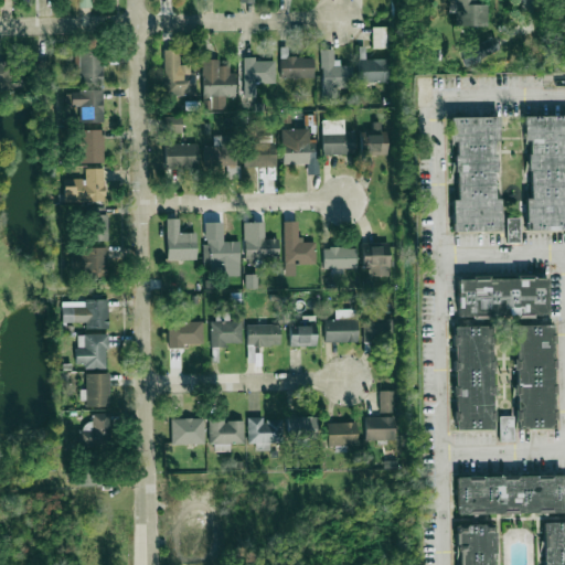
[(457,0),(457,27),(488,27),(488,0),(457,0)]
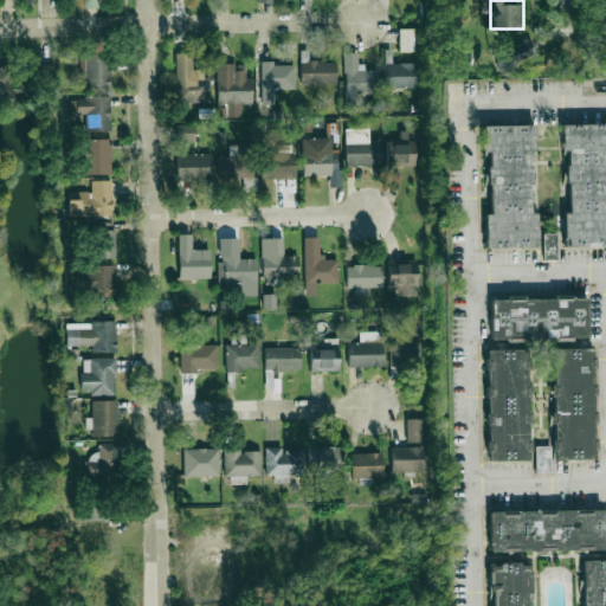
[(412,51),(412,31),(400,31),(400,51),(412,51)]
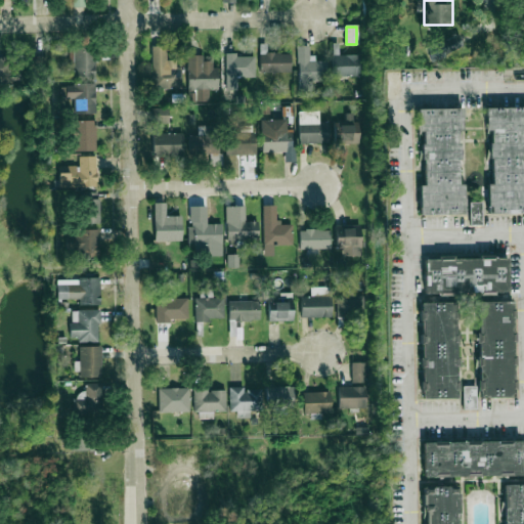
[(441,41),(445,52),(462,47),(457,36),(441,41)]
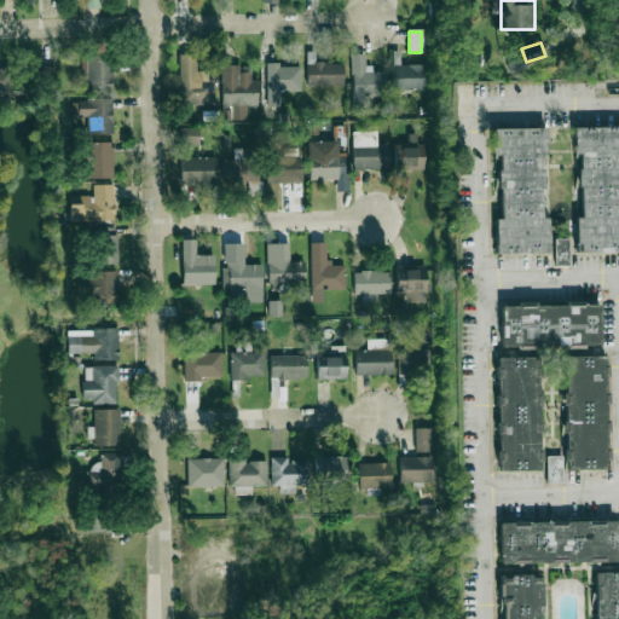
[(385,71),(365,71),(364,55),(351,55),(352,108),(371,108),(371,97),(386,97),(385,71)]
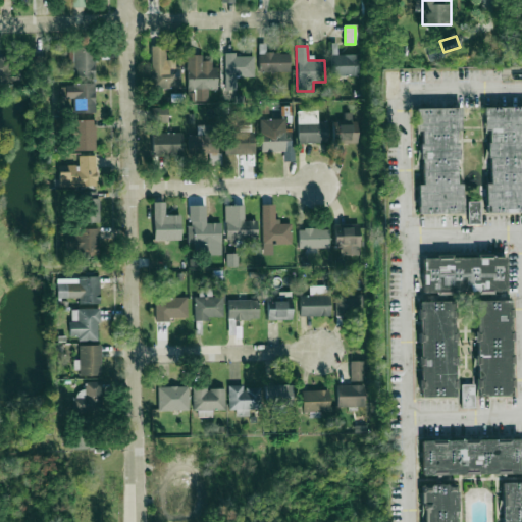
[(72,77),(94,77),(94,47),(72,47),(72,77)]
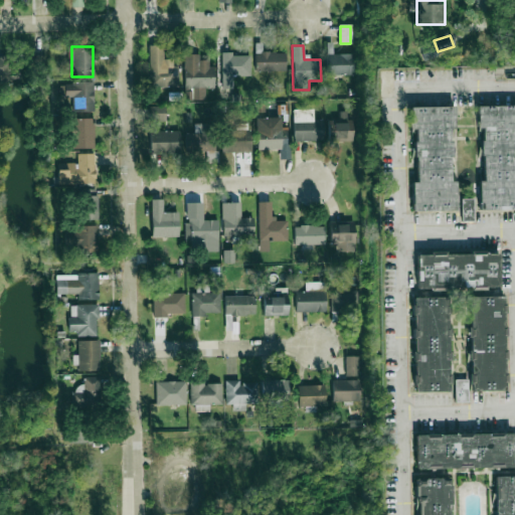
[(255,70),(285,70),(285,52),(255,52),(255,70)]
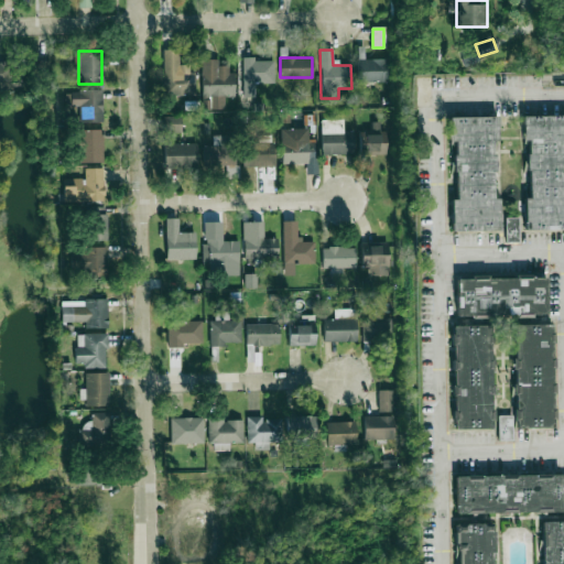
[(255,88),(255,84),(273,84),(274,60),(243,60),(243,88),(255,88)]
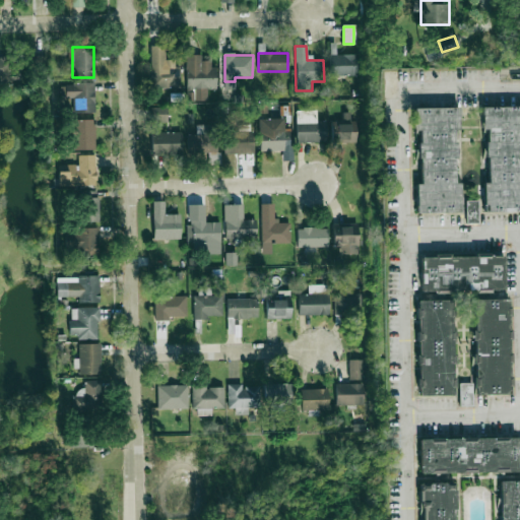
[(329,76),(356,76),(356,55),(329,55),(329,76)]
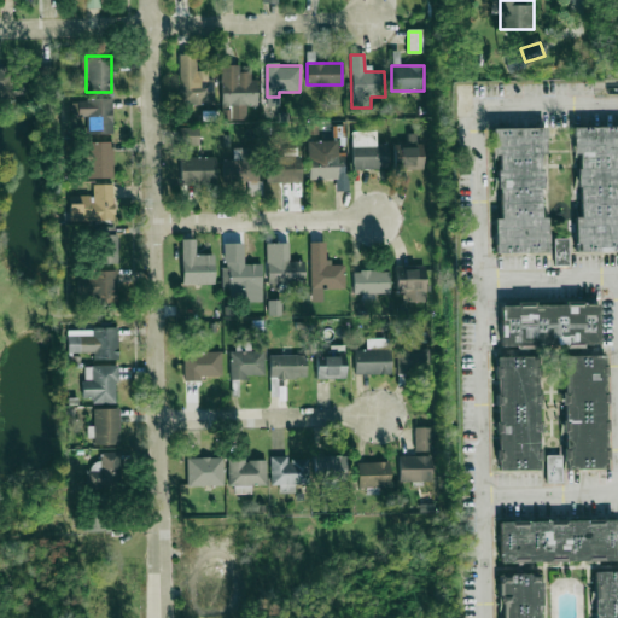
[(221,66),(221,106),(255,106),(255,73),(240,73),(240,66),(221,66)]
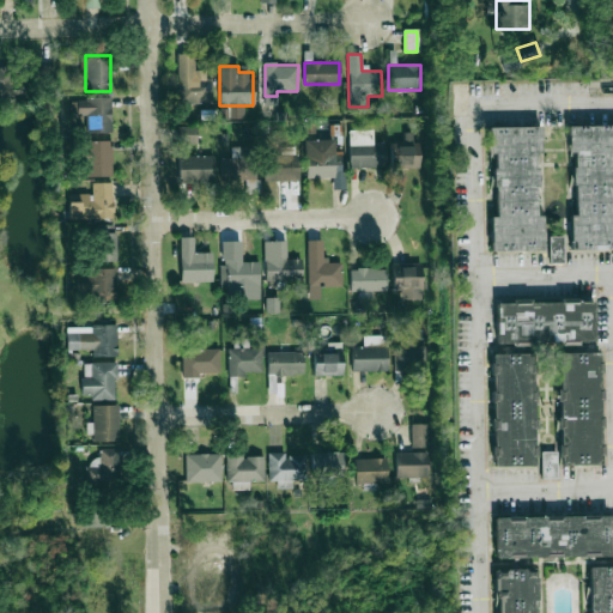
[(12,70),(0,70),(0,97),(12,97),(12,70)]
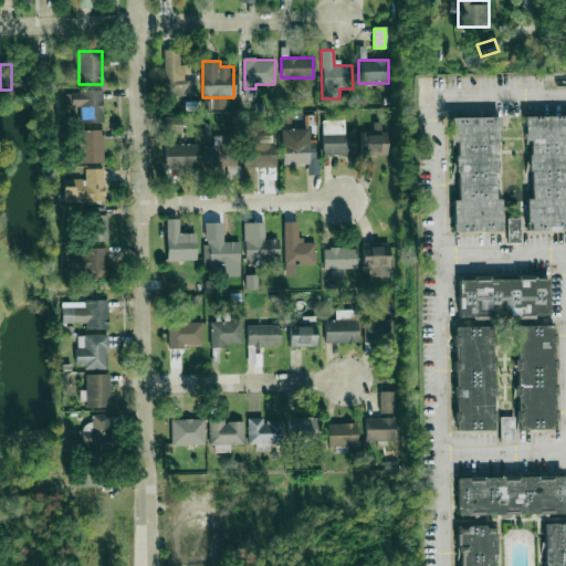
[(197,96),(197,72),(164,72),(164,96),(197,96)]
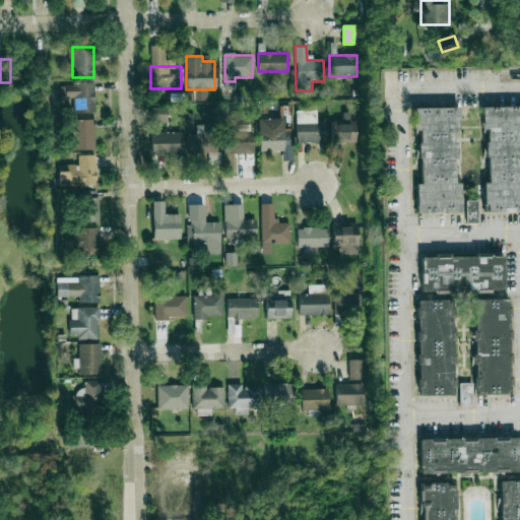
[(94,113),(94,82),(64,82),(64,99),(72,99),(72,113),(94,113)]
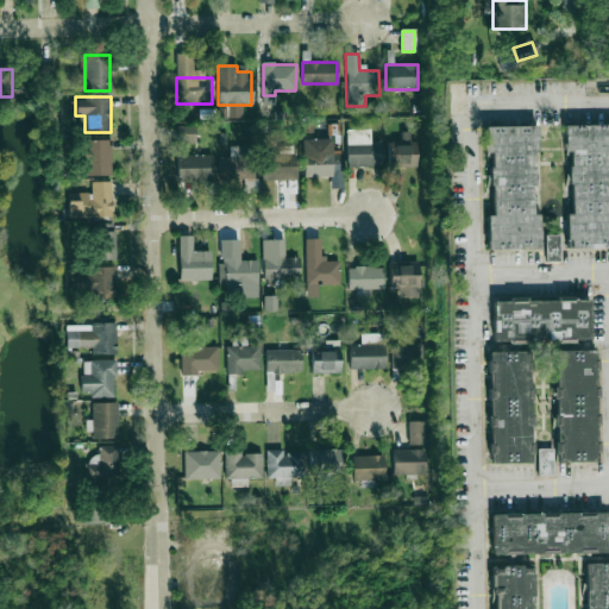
[(176,143),(196,143),(195,125),(176,126),(176,143)]
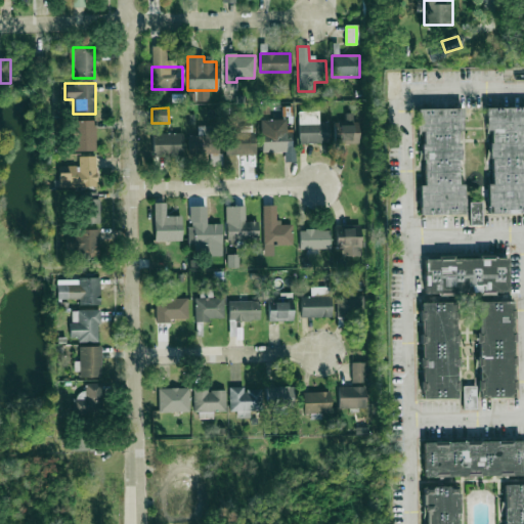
[(523,107),(488,107),(487,214),(523,214),(523,107)]
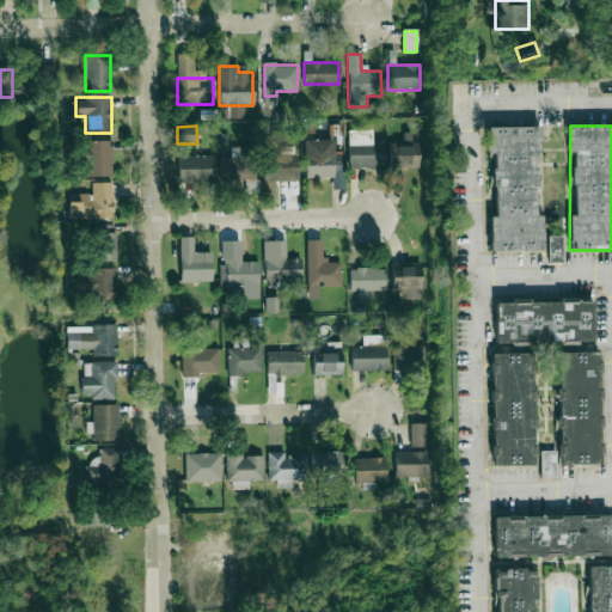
[(538,128),(489,128),(489,250),(538,251),(538,128)]
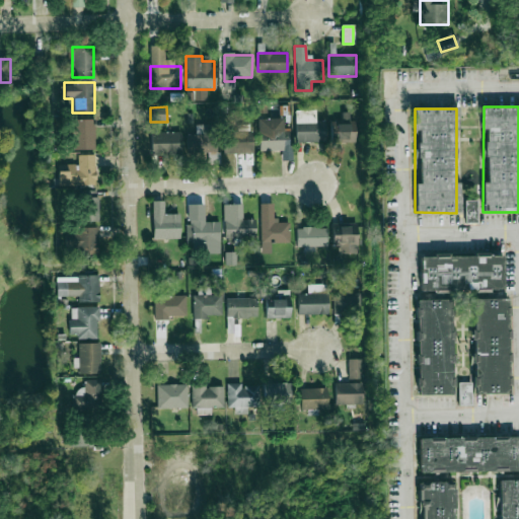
[(290,128),(283,128),(283,119),(258,119),(258,151),(290,151),(290,128)]
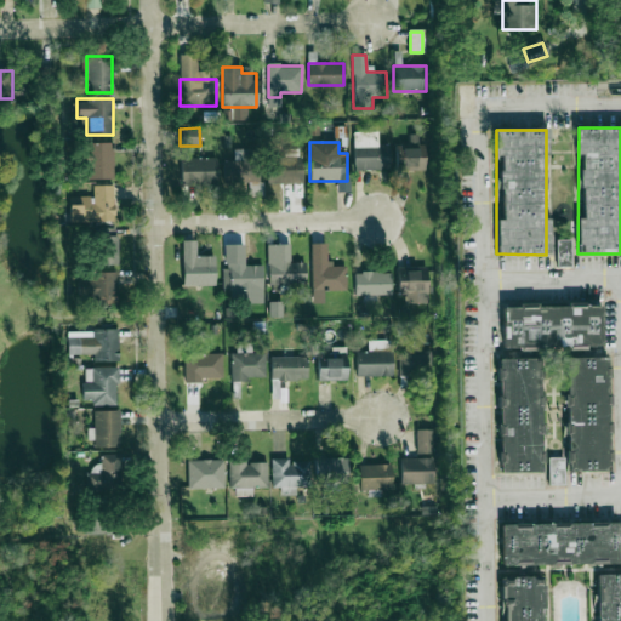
[(86,178),(113,178),(113,143),(86,143),(86,178)]
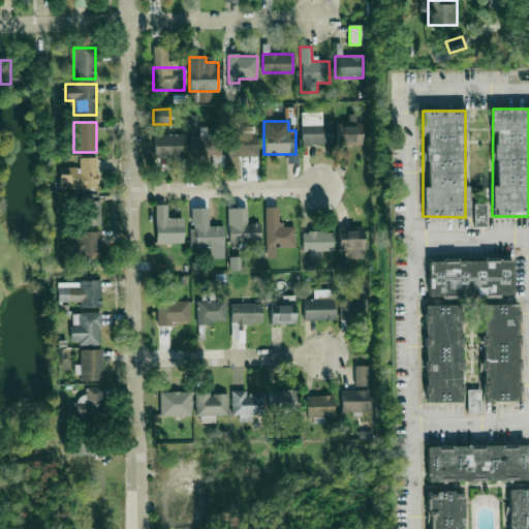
[(302,145),(331,145),(331,122),(302,122),(302,145)]
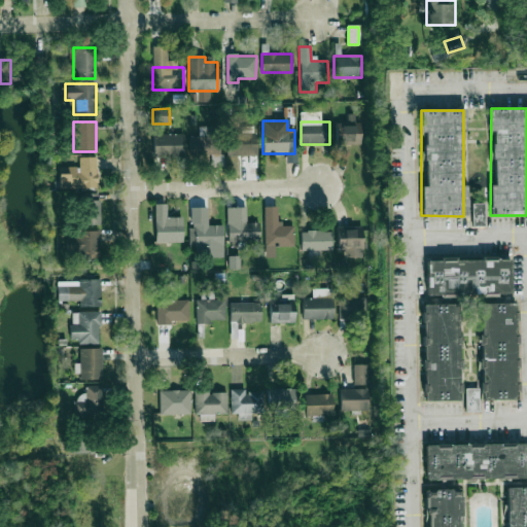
[(336,144),(358,144),(358,127),(336,127),(336,144)]
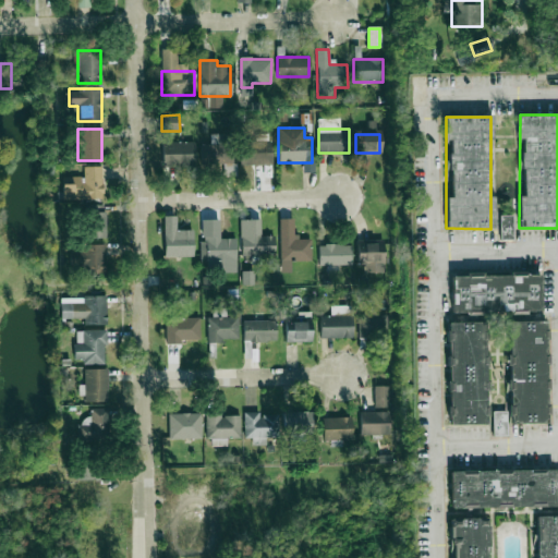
[(223,177),(234,177),(234,135),(214,135),(214,144),(202,144),(202,165),(223,165),(223,177)]
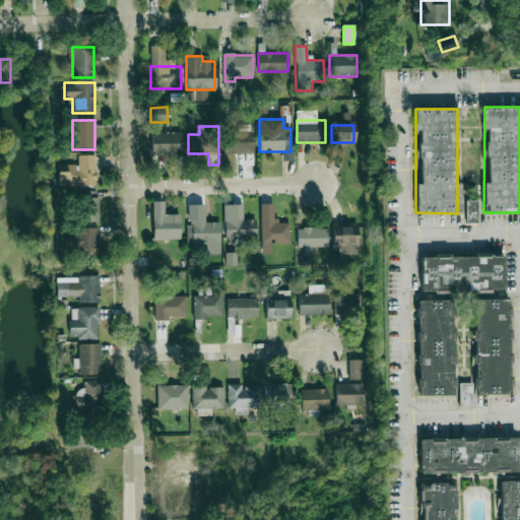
[(224,131),(224,154),(252,154),(252,131),(224,131)]
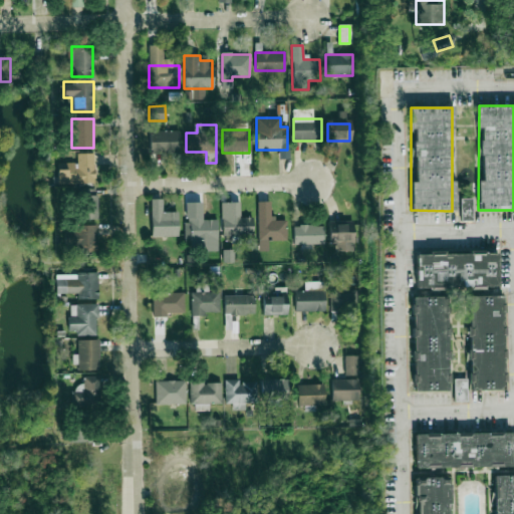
[(179,153),(179,131),(149,131),(149,153),(179,153)]
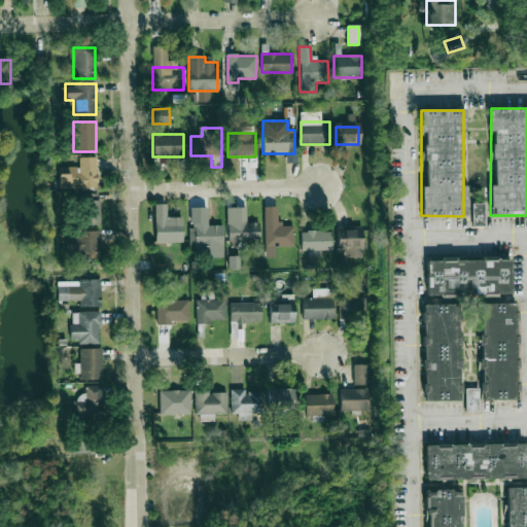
[(97,157),(75,157),(75,167),(59,167),(59,188),(97,188),(97,157)]
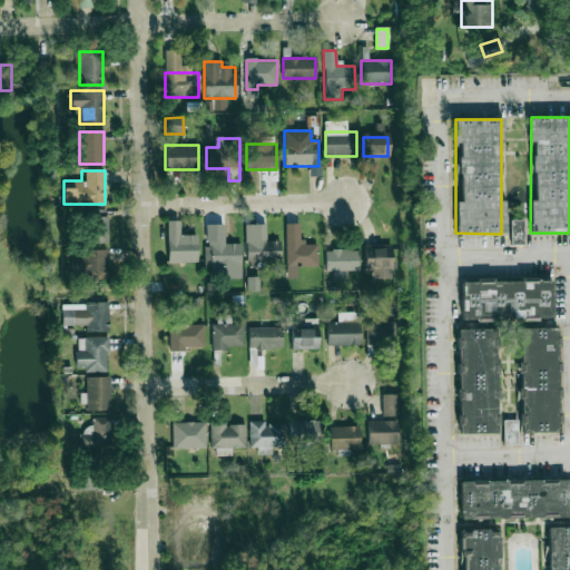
[(106,244),(106,210),(85,210),(85,244),(106,244)]
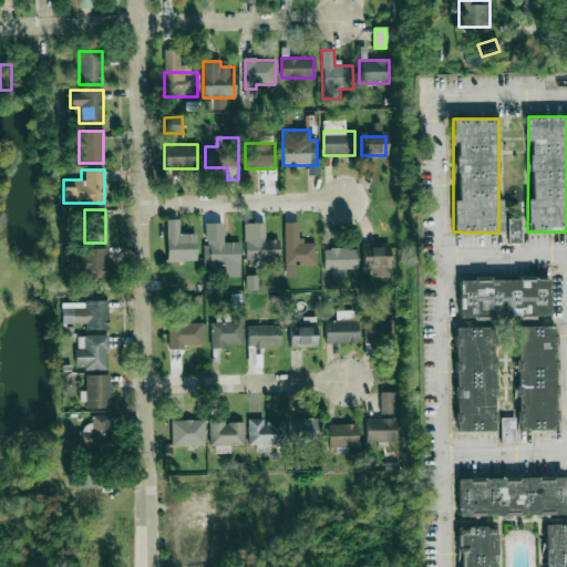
[(522,243),(522,218),(508,218),(508,243),(522,243)]
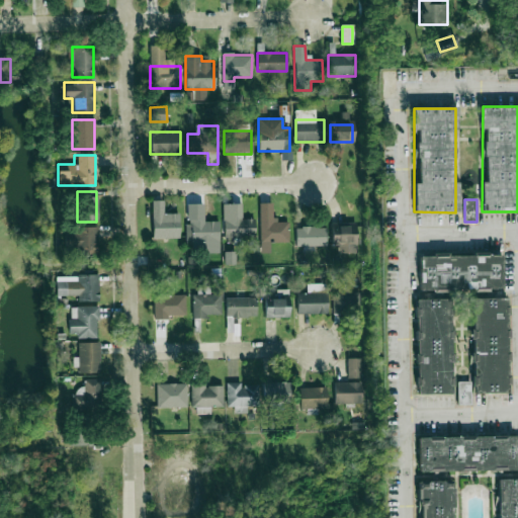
[(179,240),(179,213),(163,213),(163,200),(152,200),(152,240),(179,240)]
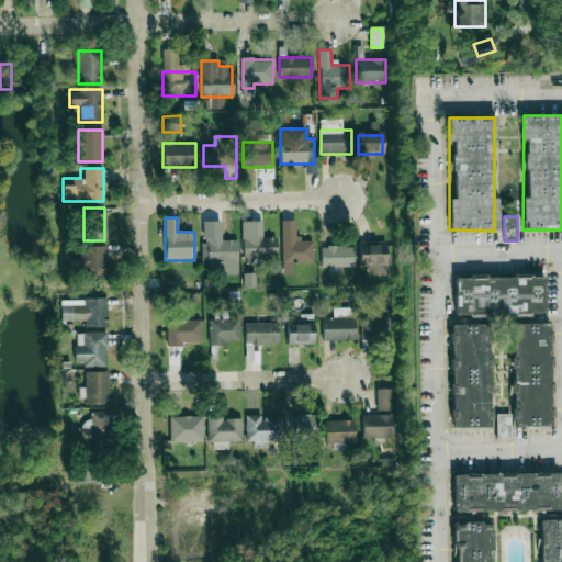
[(206,263),(237,263),(237,238),(206,238),(206,263)]
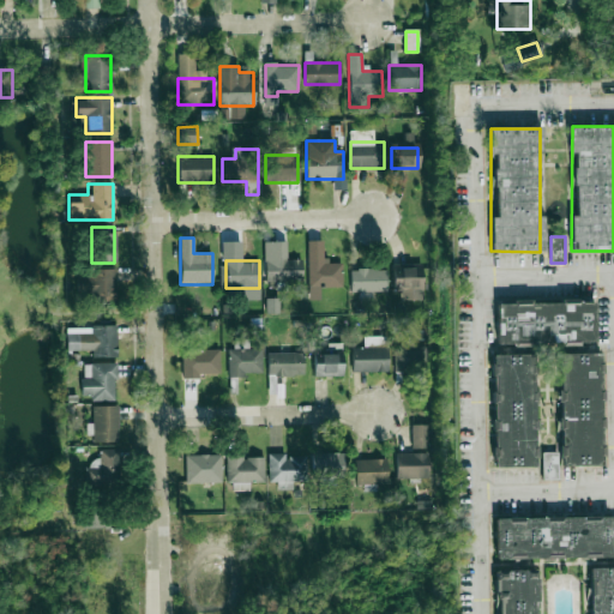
[(266,260),(266,281),(301,281),(301,260),(266,260)]
